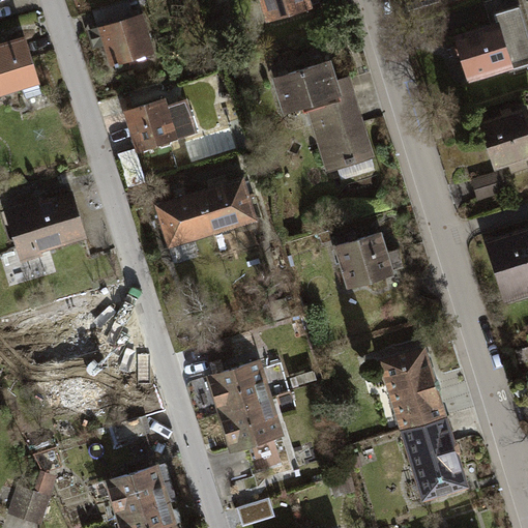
[(136,0),(93,12),(96,24),(85,27),(92,51),(104,48),(110,68),(129,62),(133,70),(150,65),(148,57),(156,55),(139,0),(136,0)]
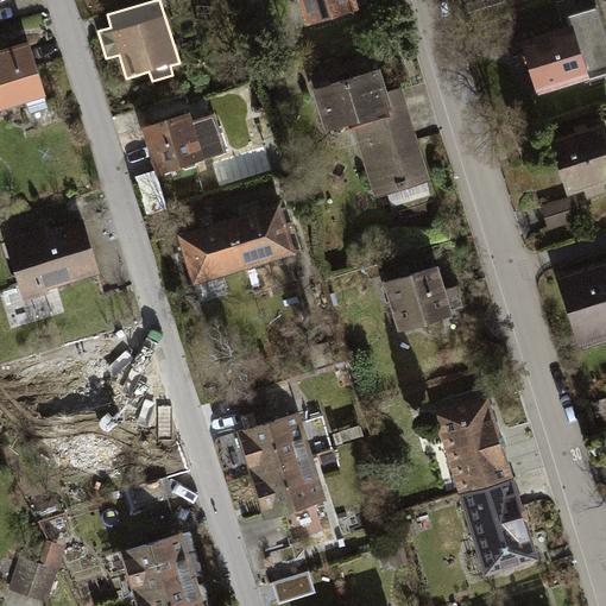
[(298,0),(305,26),(367,8),(364,0),(298,0)]
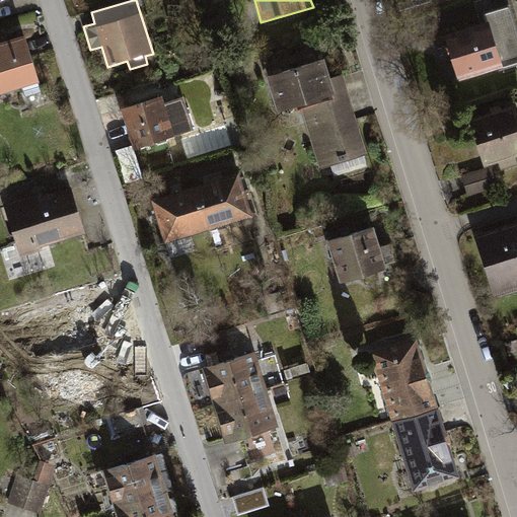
[(485,23),(444,34),(457,80),(500,68),(501,70),(516,65),(516,34),(509,7),(483,15),(485,23)]
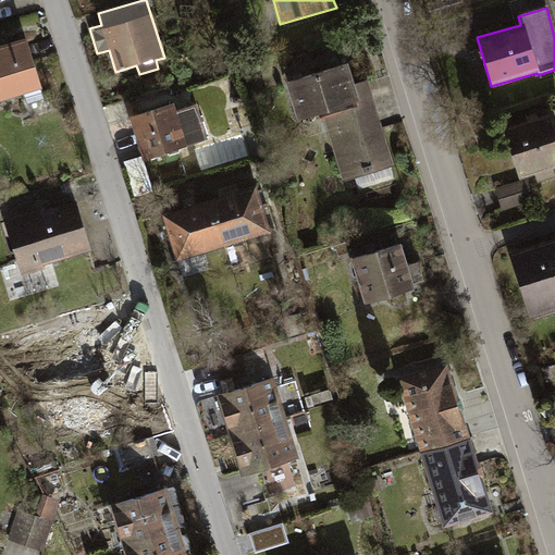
[(23,38),(0,45),(0,100),(19,96),(24,111),(44,105),(23,38)]
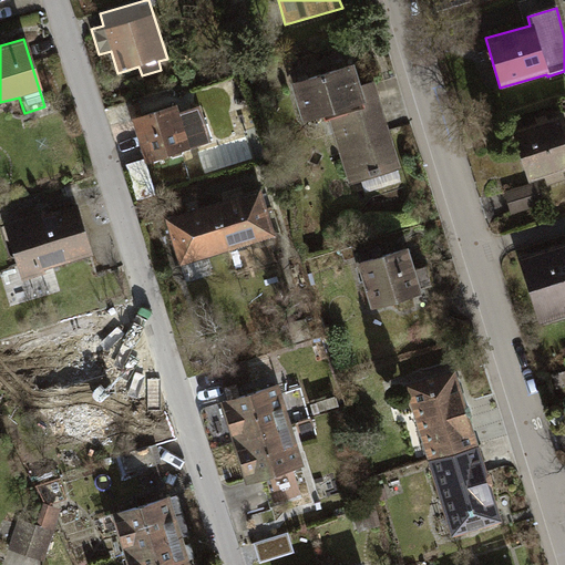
[(404,185),(373,84),(360,88),(355,67),(291,85),(302,124),(327,117),(334,139),(325,141),(331,161),(339,158),(348,186),(362,182),(367,196),(404,185)]
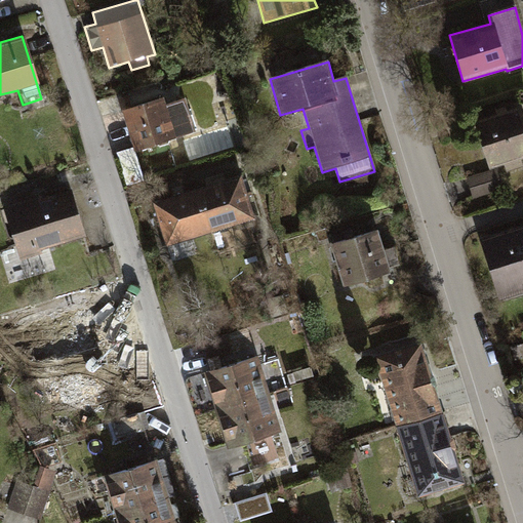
[(162,98),(122,111),(134,151),(154,145),(155,147),(162,150),(168,148),(171,142),(170,139),(195,131),(185,99),(165,106),(162,98)]
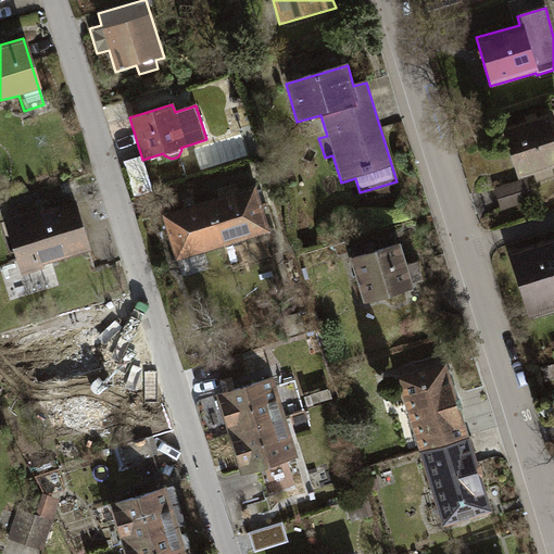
[(553,118),(553,117),(506,130),(519,177),(533,173),(537,185),(553,179),(553,176),(552,167),(553,166),(553,118)]
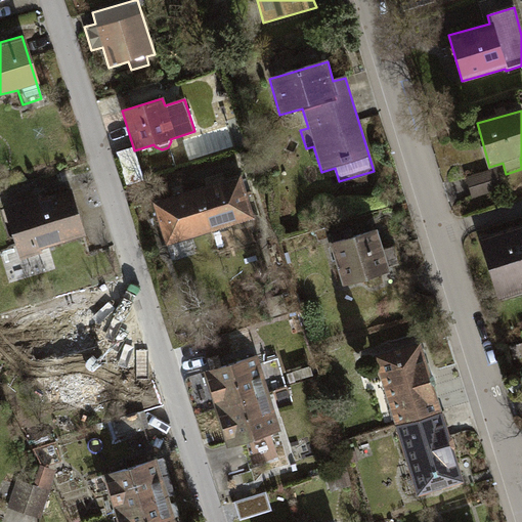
[(498,170),(466,179),(472,201),(505,191),(498,170)]
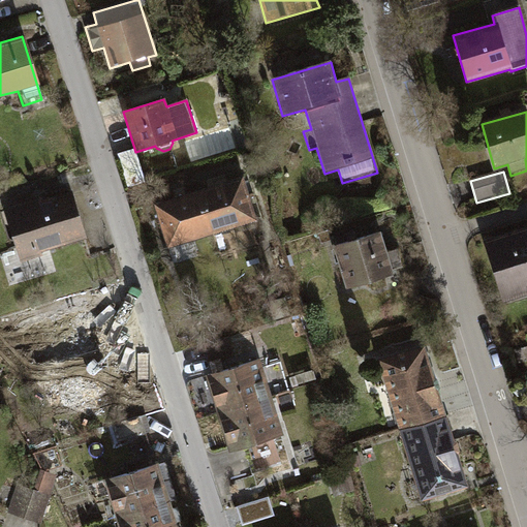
[(213,189),(198,193),(212,237),(235,229),(237,237),(253,230),(251,224),(256,223),(243,180),(228,184),(227,179),(212,184),(213,189)]
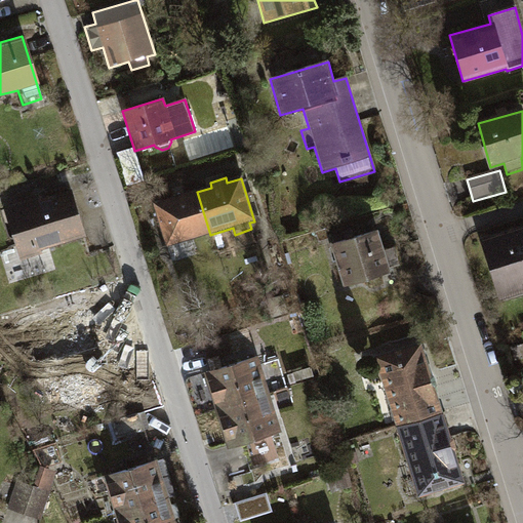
[(70,192),(5,209),(19,262),(84,243),(70,192)]
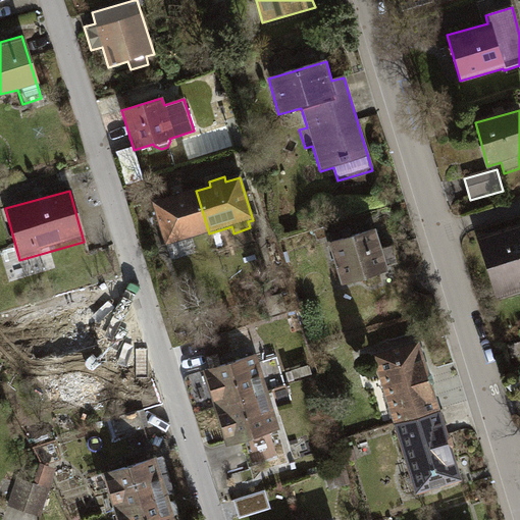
[(196,191),(153,204),(166,247),(176,244),(178,249),(196,243),(195,238),(209,234),(196,191)]
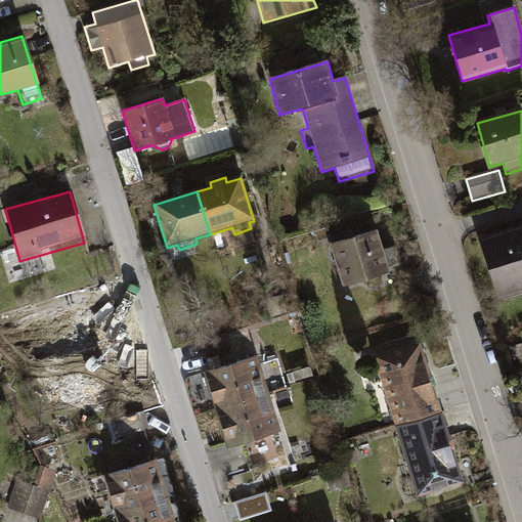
[(521,226),(480,240),(498,301),(521,293),(521,226)]
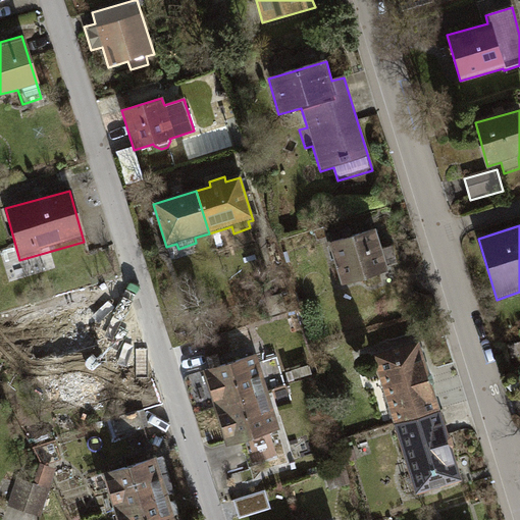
[(374,228),(329,244),(344,287),(396,269),(388,248),(382,250),(374,228)]
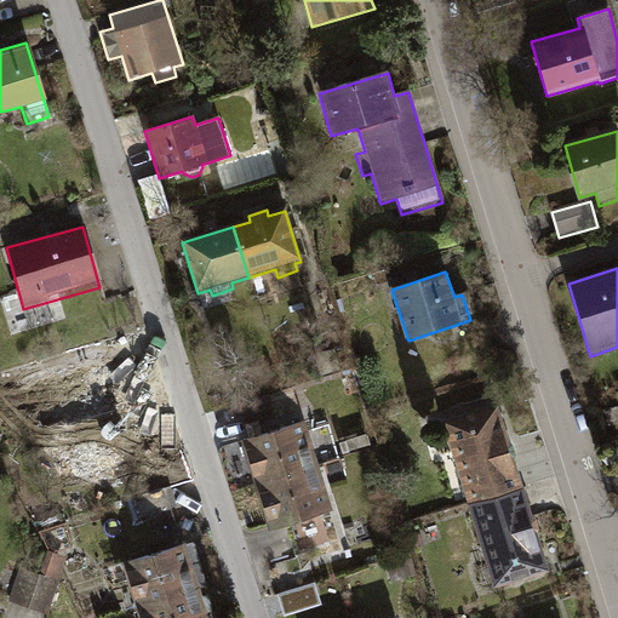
[(242,399),(245,417),(298,411),(296,392),(242,399)]
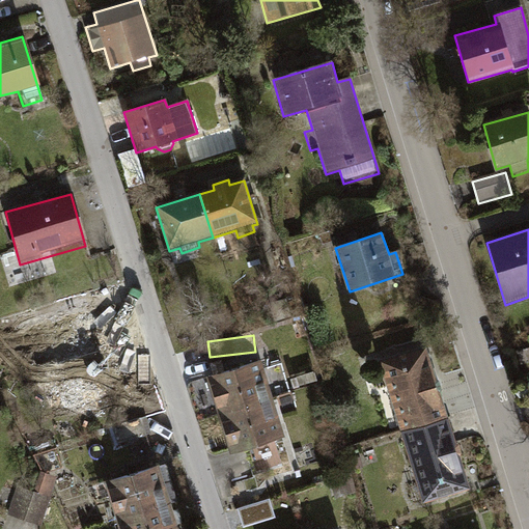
[(434,380),(424,350),(380,363),(402,435),(447,421),(439,394),(442,393),(438,379),(434,380)]
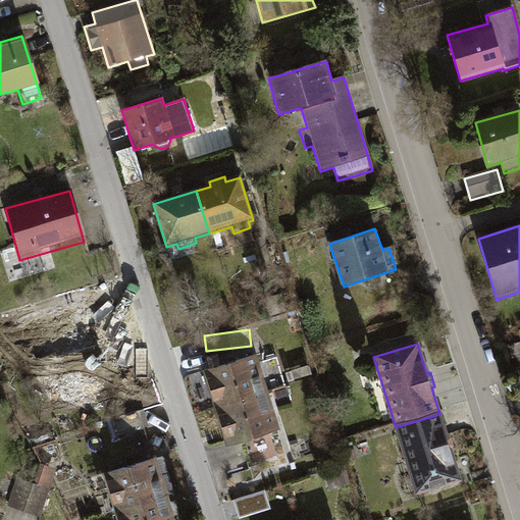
[(204,373),(215,410),(268,395),(273,393),(268,375),(263,376),(257,357),(204,373)]
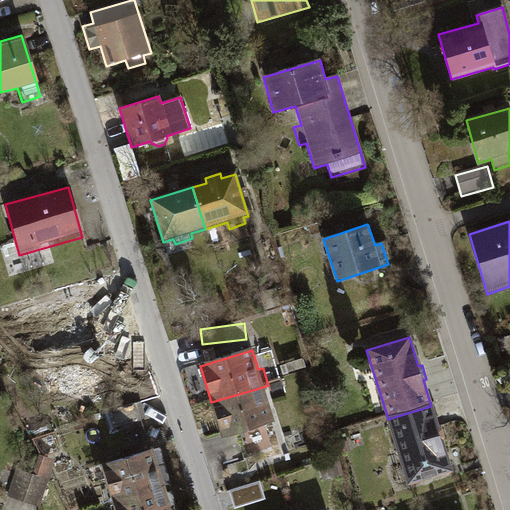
[(211,402),(222,439),(236,434),(244,461),(273,453),(265,426),(274,423),(263,387),(211,402)]
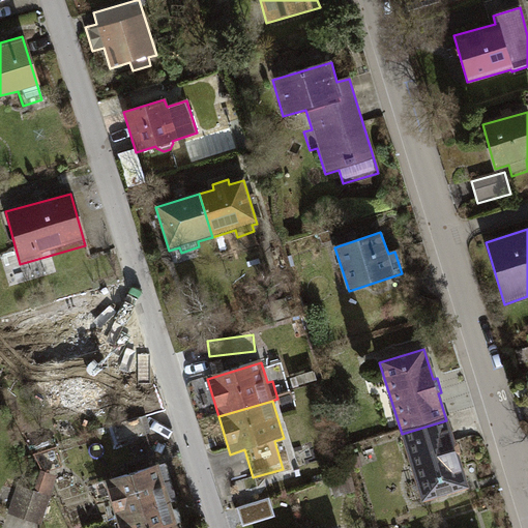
[(114,429),(119,444),(153,435),(148,418),(114,429)]
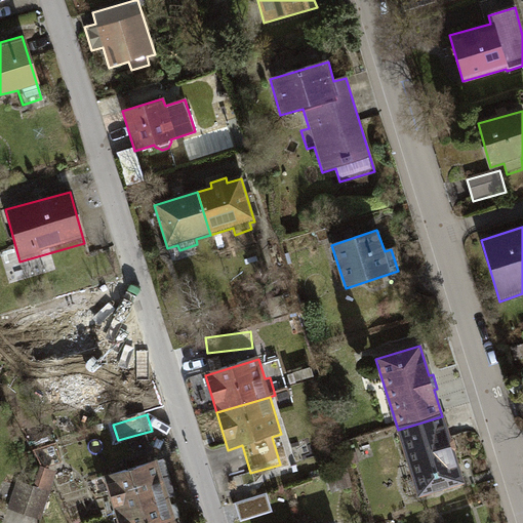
[(449,439),(442,416),(398,430),(420,500),(465,487),(454,453),(457,452),(453,438),(449,439)]
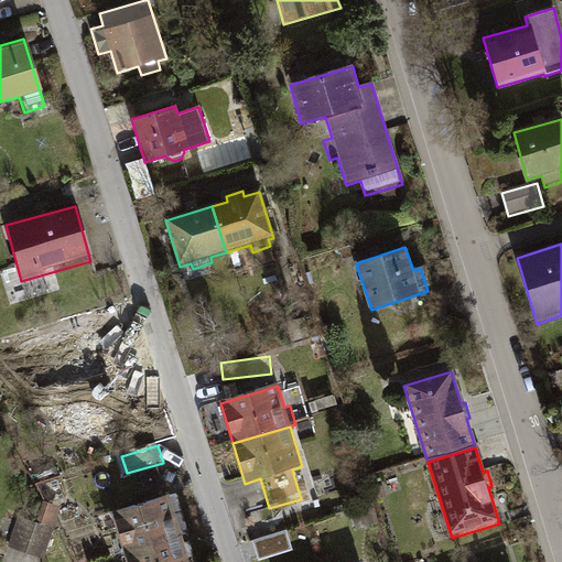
[(111,511),(125,552),(180,536),(188,533),(181,509),(173,512),(168,494),(111,511)]
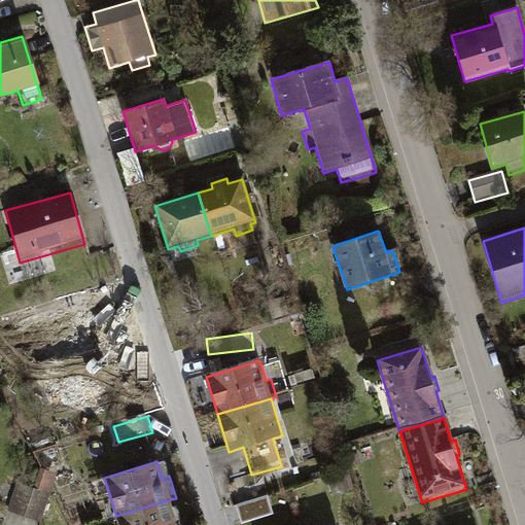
[(33,488),(24,517),(39,521),(55,474),(39,468),(33,488)]
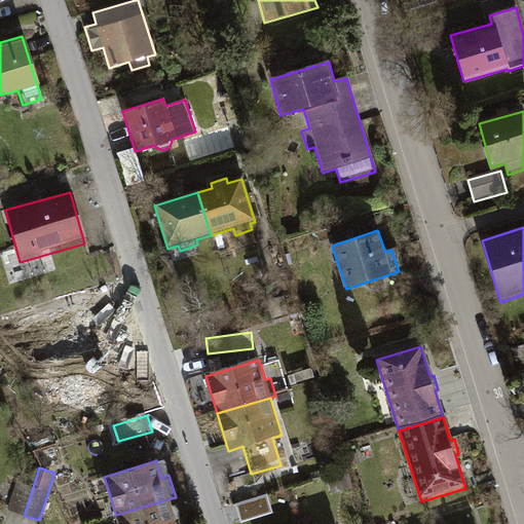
[(17,482),(8,510),(24,516),(33,487),(17,482)]
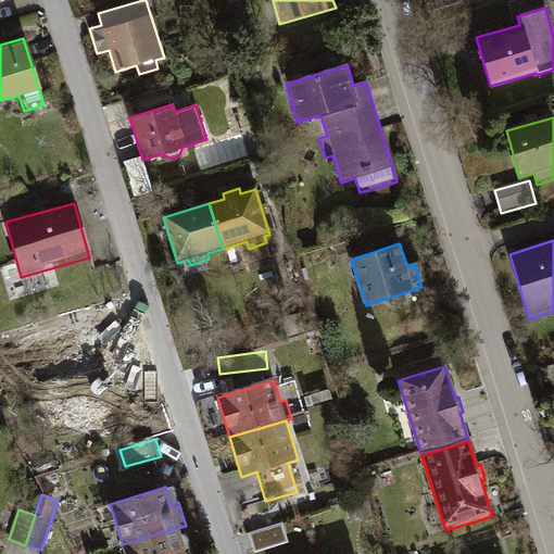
[(284,520),(250,530),(255,549),(289,539),(284,520)]
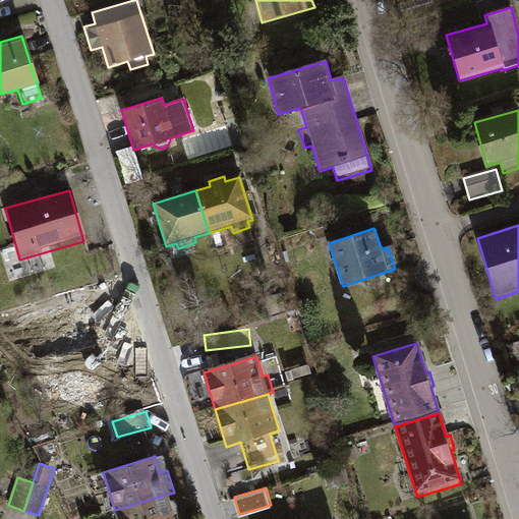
[(115,510),(117,518),(173,518),(166,495),(115,510)]
